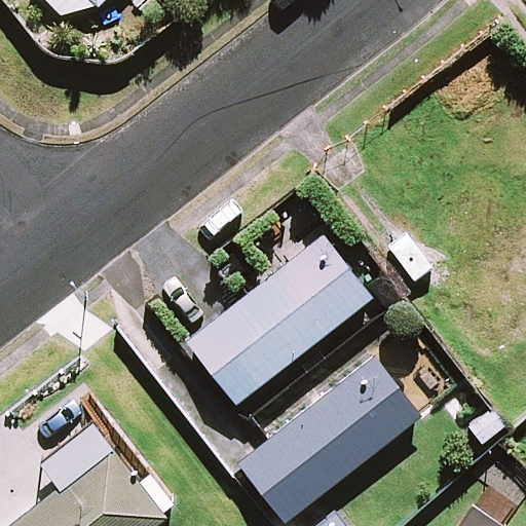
[(372,298),(321,233),(186,341),(237,406),(372,298)]
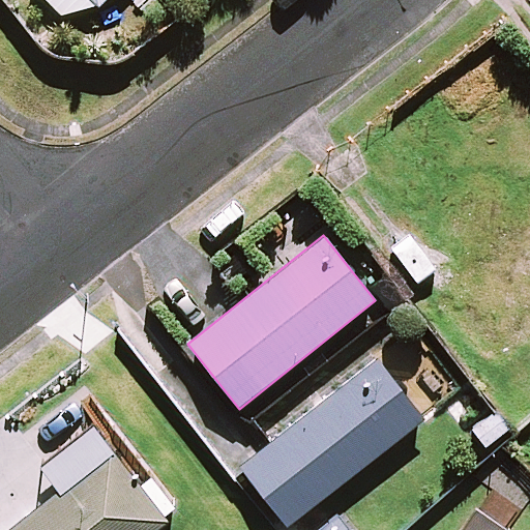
[(432,409),(386,352),(239,468),(285,525),(432,409)]
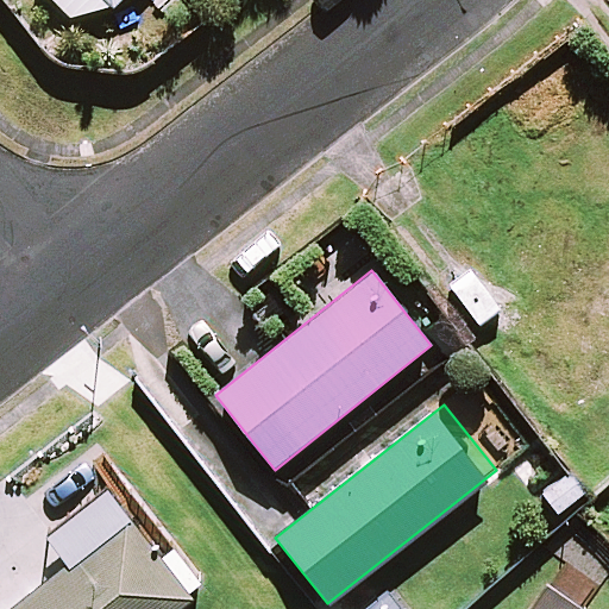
[(165,608),(202,579),(173,542),(158,553),(124,510),(1,608),(165,608)]
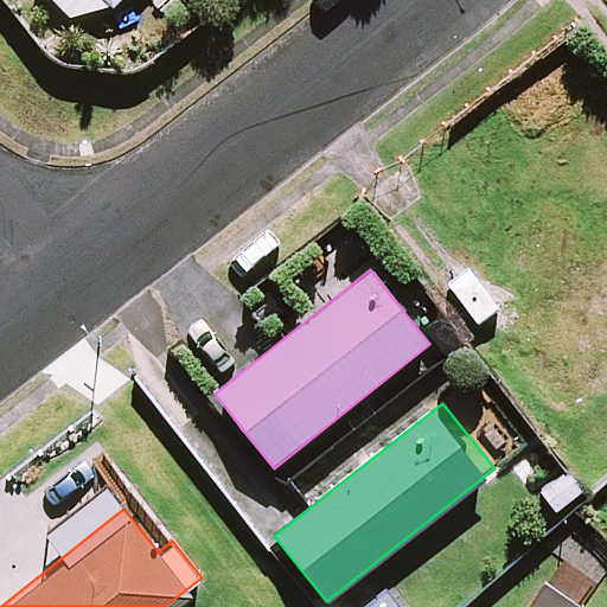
[(568,606),(542,586),(525,606),(568,606)]
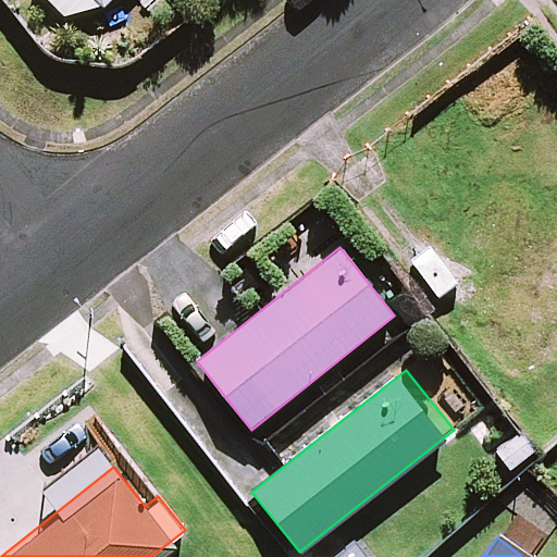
[(366,556),(357,546),(344,556),(366,556)]
